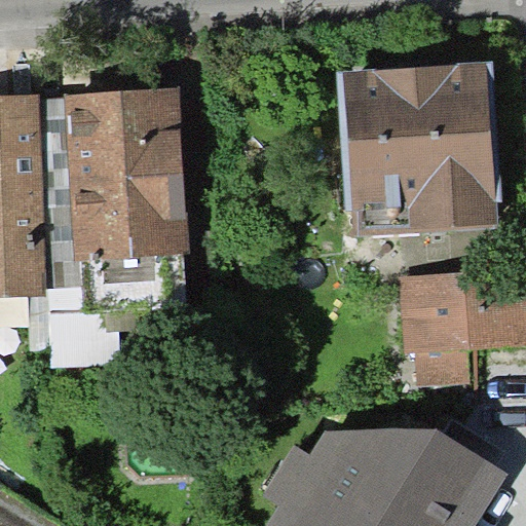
[(503,201),(494,61),(337,71),(346,210),(355,210),(358,236),(497,227),(496,201),(503,201)]
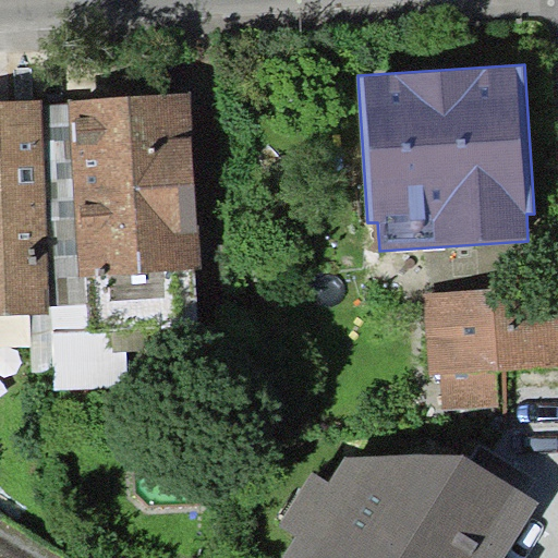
[(70,104),(41,105),(50,313),(50,334),(197,327),(195,269),(201,269),(192,93),(70,98),(70,104)]
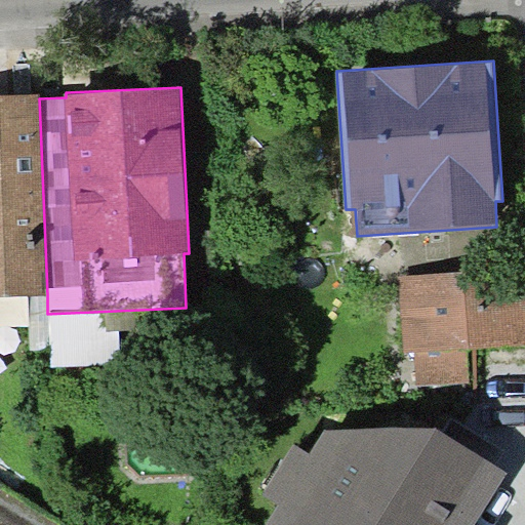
[(39,93),(0,94),(0,296),(47,294),(39,98),(39,93)]
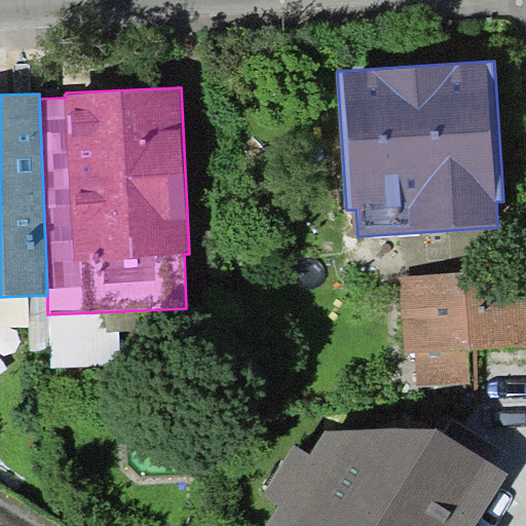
[(525,268),(400,276),(405,355),(417,354),(419,386),(471,382),(468,349),(525,345),(525,268)]
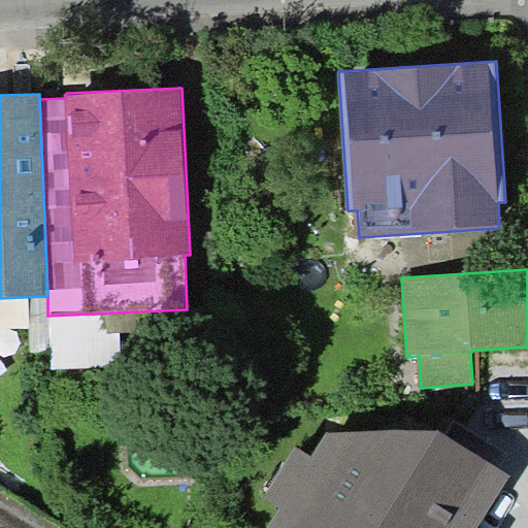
[(437,429),(327,433),(311,457),(279,505),(265,527),(475,527),(509,473),(437,429)]
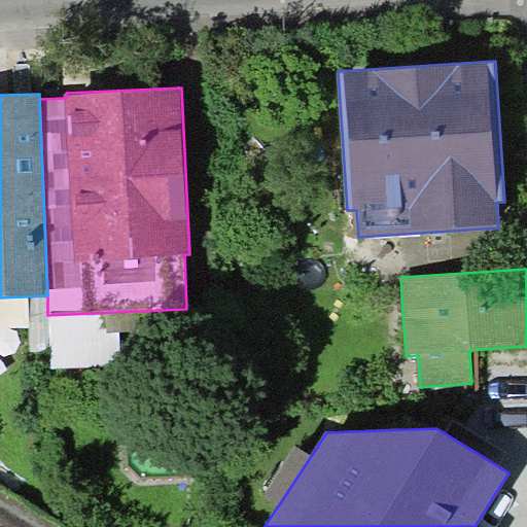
[(279,504),(311,456),(295,446),(265,495),(279,504)]
